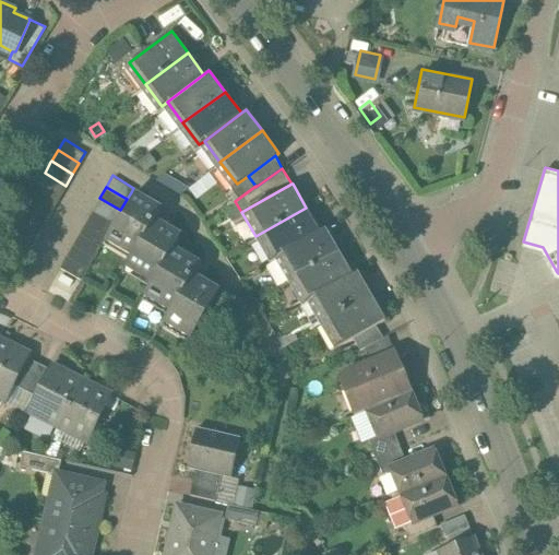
[(159,210),(131,192),(120,210),(108,233),(107,233),(107,234),(132,249),(126,261),(153,276),(154,276),(170,248),(171,249),(179,236),(153,221),(159,210)]
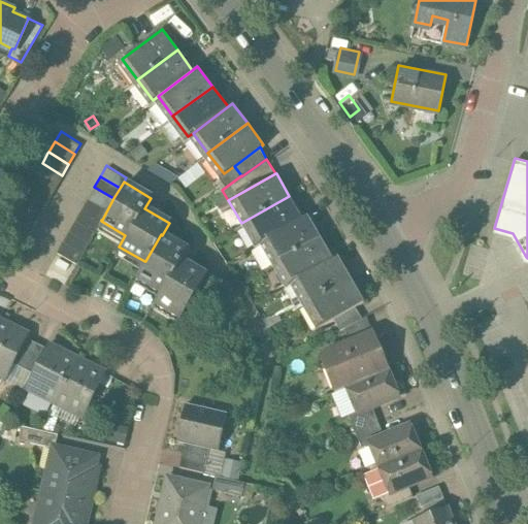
[(29,184),(29,185),(23,195),(43,207),(50,196),(29,184)]
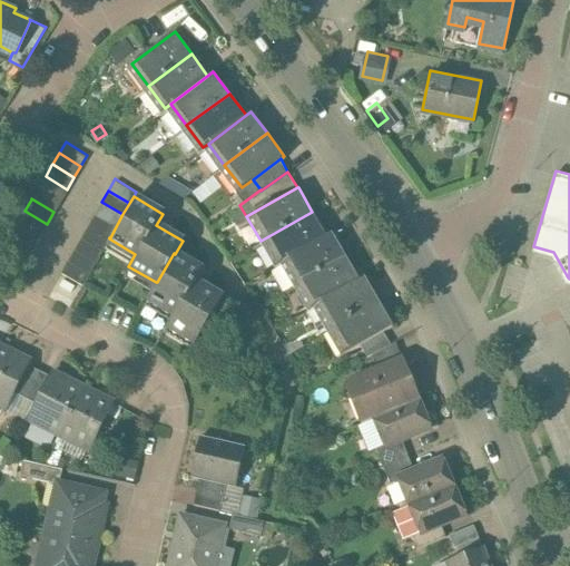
[(123,214),(101,202),(95,213),(116,226),(123,214)]
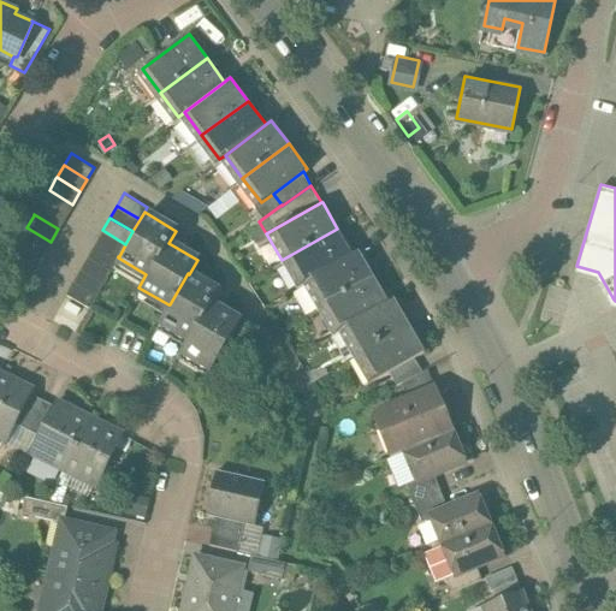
[(27,227),(19,239),(43,254),(51,242),(27,227)]
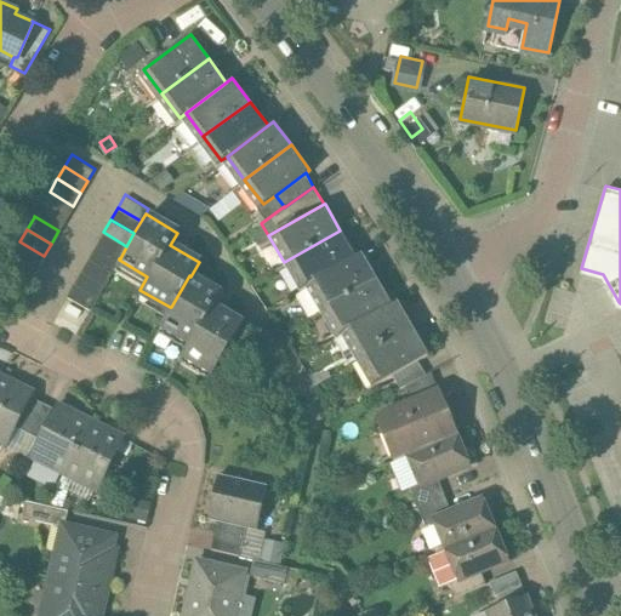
[(340,231),(284,262),(298,289),(305,285),(355,256),(354,255),(340,231)]
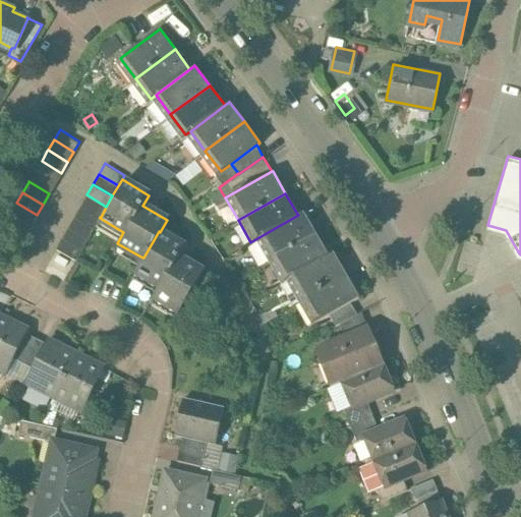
[(106,207),(87,194),(80,205),(101,217),(106,207)]
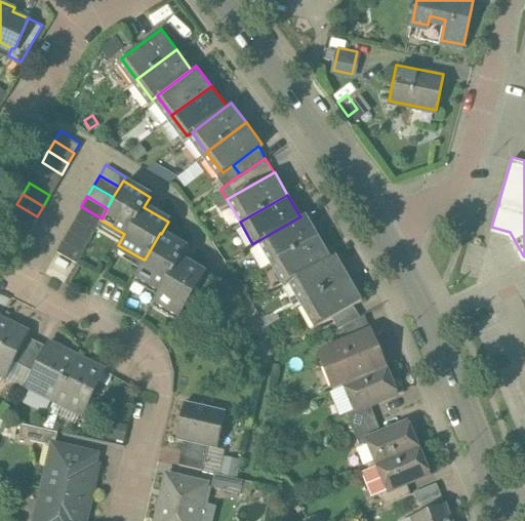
[(16,204),(10,214),(31,227),(37,216),(16,204)]
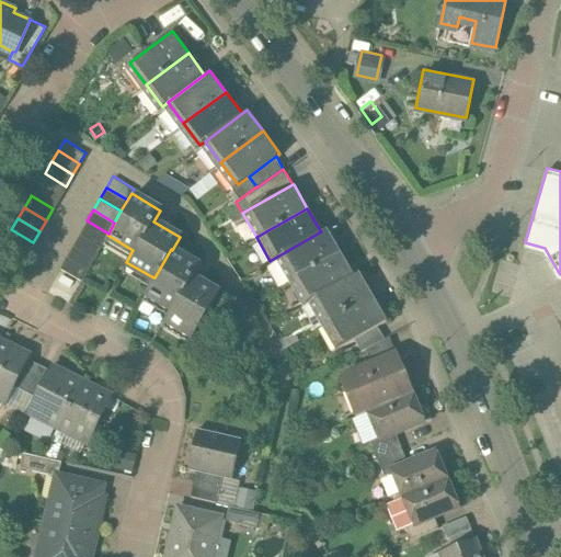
[(107,234),(86,222),(79,232),(101,246),(107,235),(107,234)]
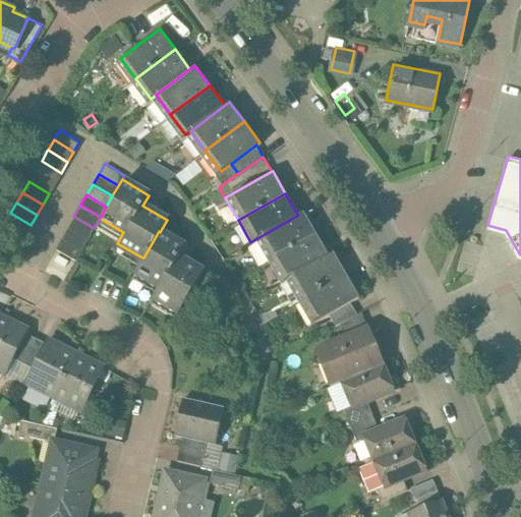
[(298,215),(255,239),(268,261),(315,233),(306,217),(302,211),(297,214),(298,215)]
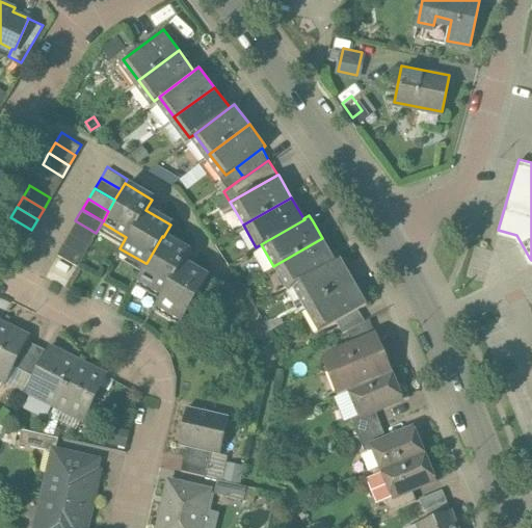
[(10,217),(10,218),(4,229),(25,240),(31,230),(10,217)]
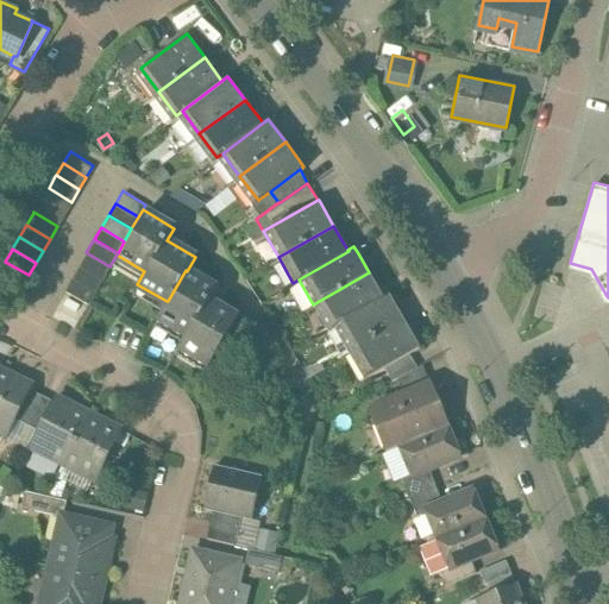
[(110,266),(86,252),(80,264),(102,278),(110,266)]
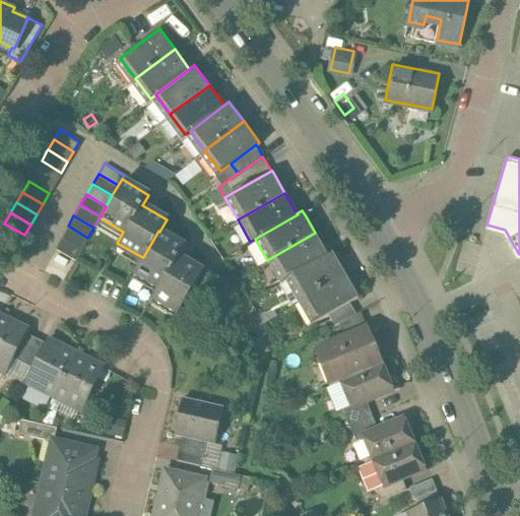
[(87,238),(68,226),(62,236),(81,248),(87,238)]
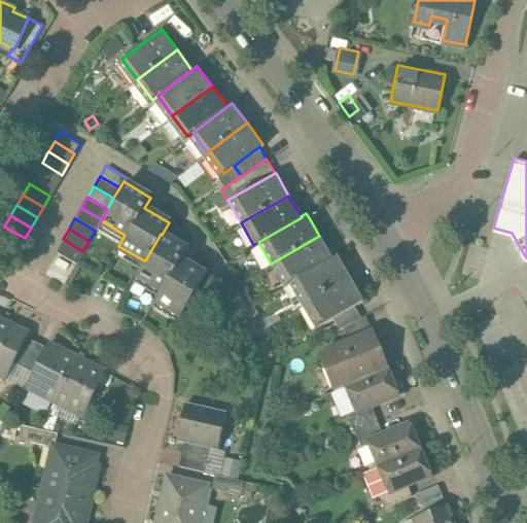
[(205,274),(180,259),(186,249),(162,235),(161,234),(145,260),(144,260),(137,273),(162,287),(155,298),(181,313),(205,274)]
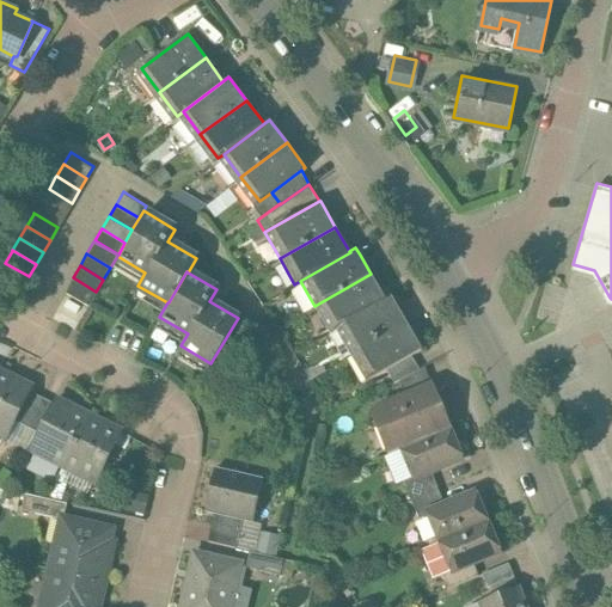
[(371,274),(314,306),(330,332),(336,329),(336,327),(386,299),(385,298),(371,274)]
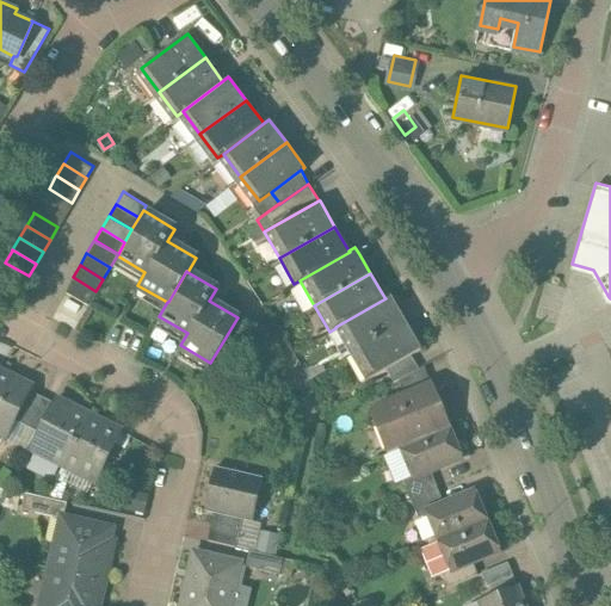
[(96,291),(73,277),(66,290),(88,303),(96,291)]
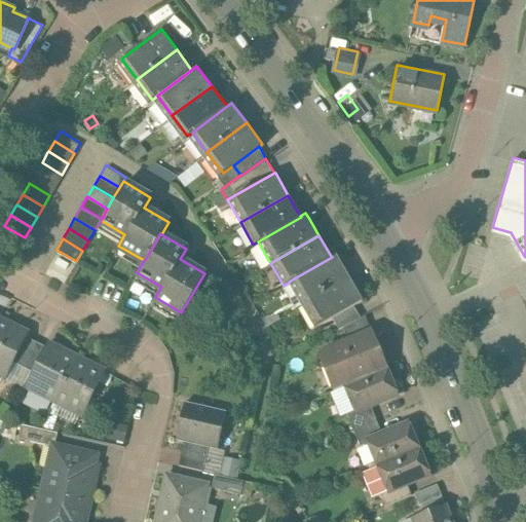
[(332,257),(289,282),(289,283),(301,303),(349,275),(336,254),(331,256),(332,257)]
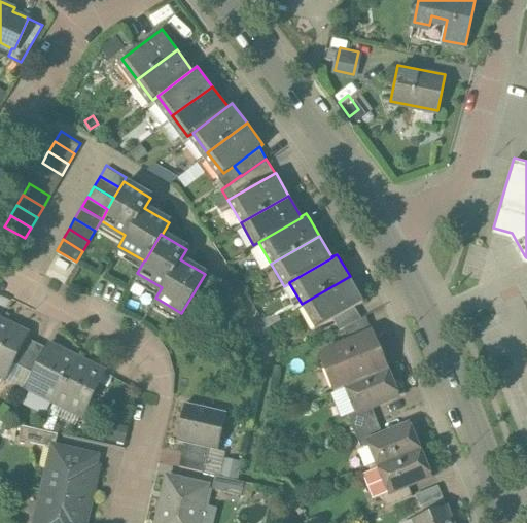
[(350,276),(302,304),(315,326),(334,316),(354,304),(363,299),(350,276)]
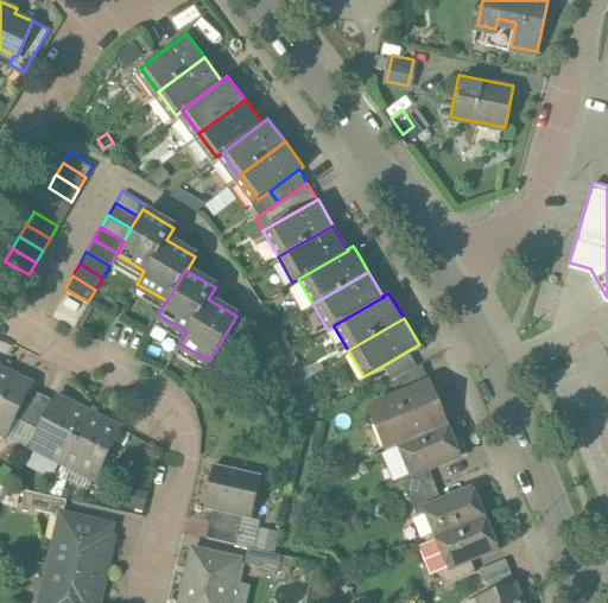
[(409,350),(385,365),(392,378),(397,375),(417,365),(409,350)]
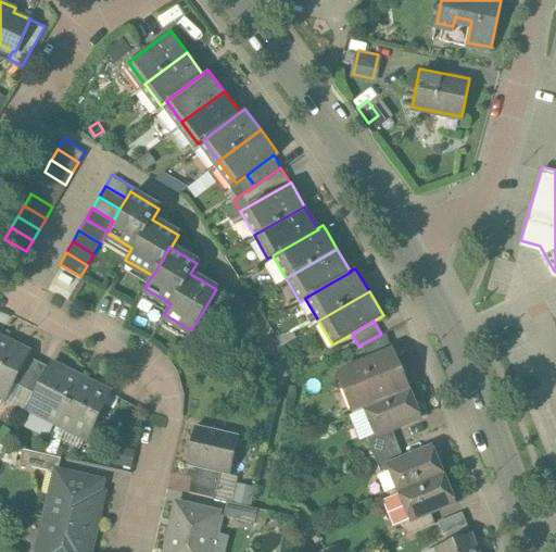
[(381,334),(363,343),(368,358),(392,348),(386,331),(381,334)]
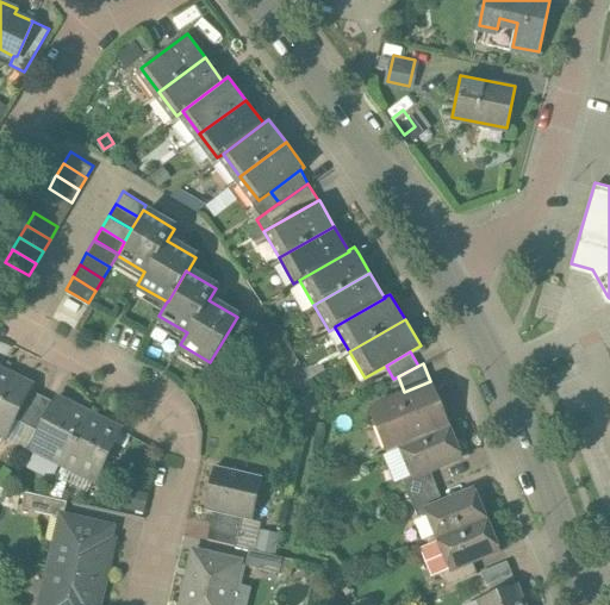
[(13,375),(0,368),(0,367),(0,426),(5,429),(4,432),(5,434),(14,417),(29,387),(31,382),(13,374),(13,375)]
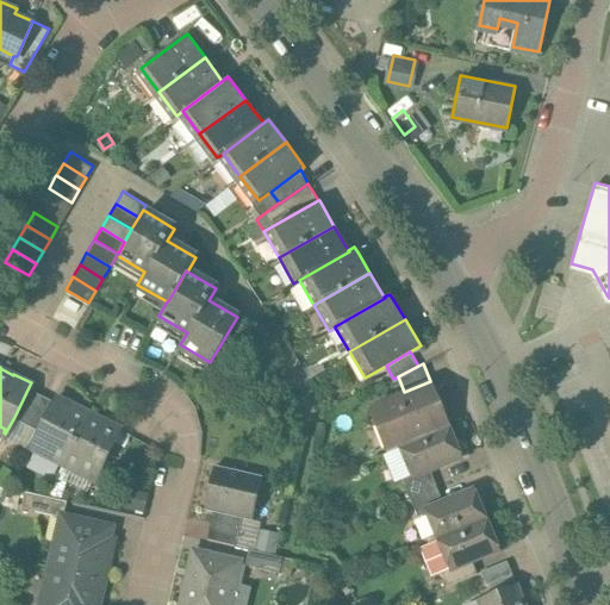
[(404,392),(375,404),(371,411),(386,450),(400,446),(448,425),(430,381),(404,392)]
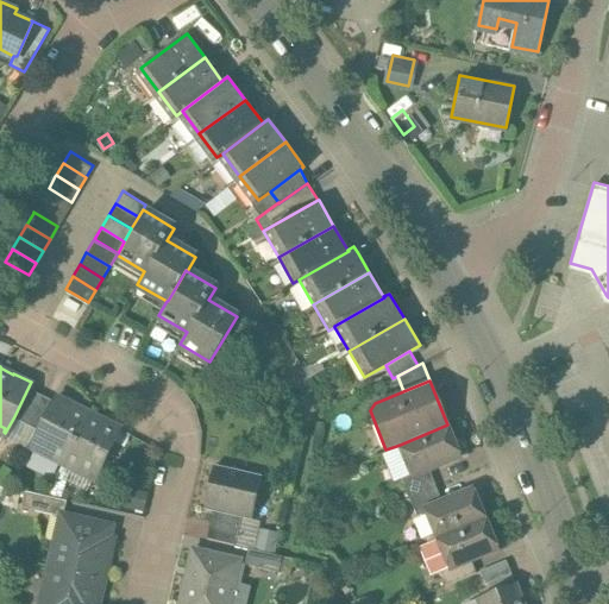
[(26,422),(42,392),(29,387),(14,416),(26,422)]
